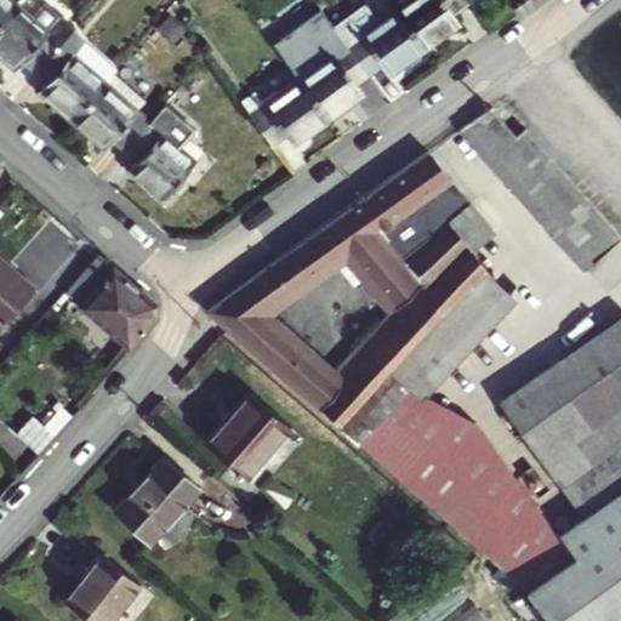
[(0,0),(0,23),(16,5),(10,0),(0,0)]
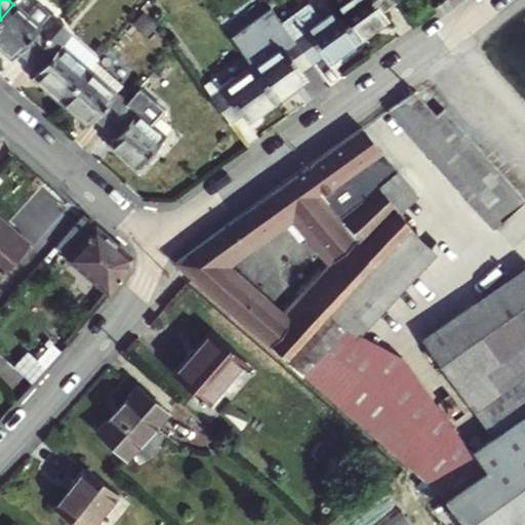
[(393,0),(346,0),(334,8),(359,42),(389,21),(382,12),(396,3),(393,0)]
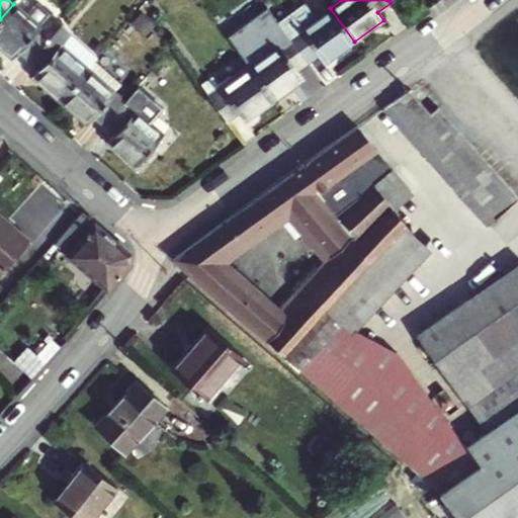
[(20,52),(30,60),(61,26),(40,9),(31,19),(13,4),(0,19),(0,45),(14,58),(20,52)]
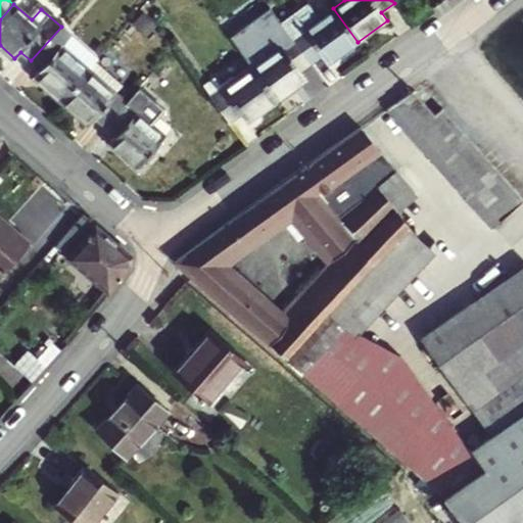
[(305,4),(281,21),(312,63),(322,55),(328,63),(358,42),(333,8),(318,20),(305,4)]
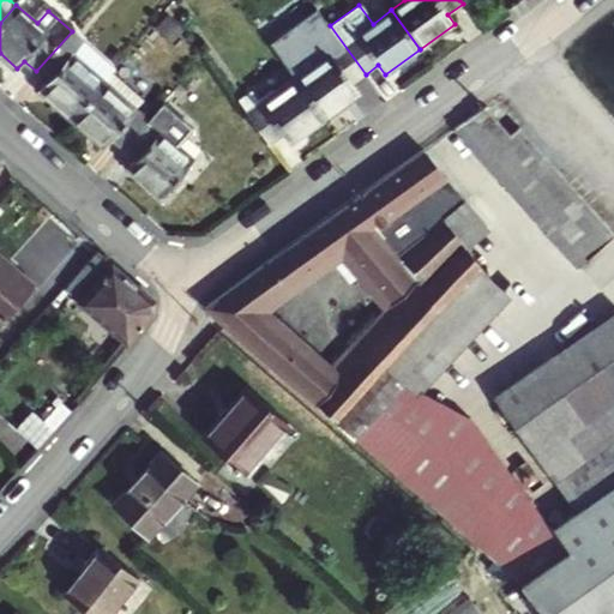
[(315,65),(299,77),(326,116),(360,92),(353,83),(366,74),(330,25),(327,20),(298,42),(315,65)]
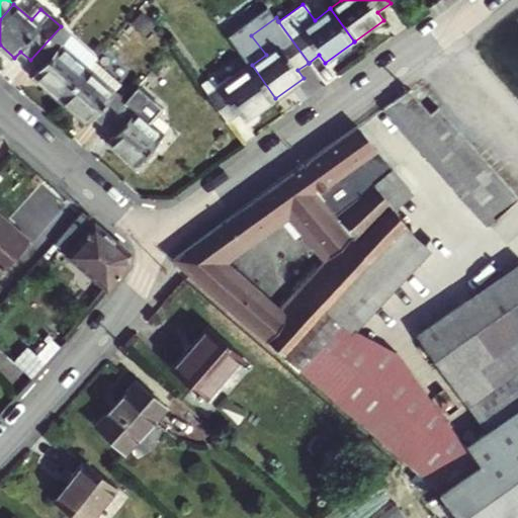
[(35,76),(62,99),(88,68),(96,59),(97,58),(70,34),(61,26),(30,60),(40,70),(35,76)]
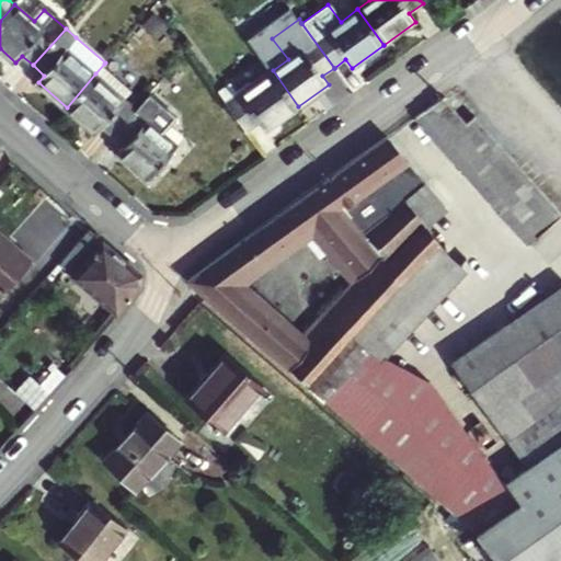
[(145,99),(104,64),(95,73),(67,107),(96,133),(103,126),(113,135),(145,99)]
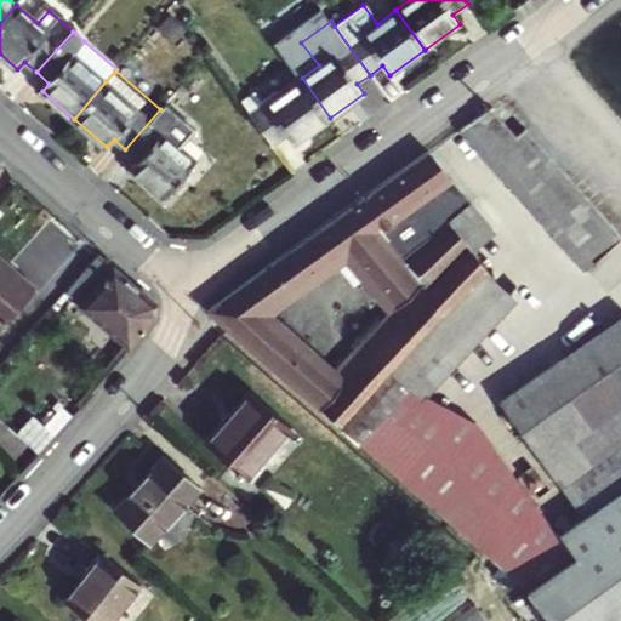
[(292,144),(330,118),(302,78),(251,114),(273,144),(285,135),(292,144)]
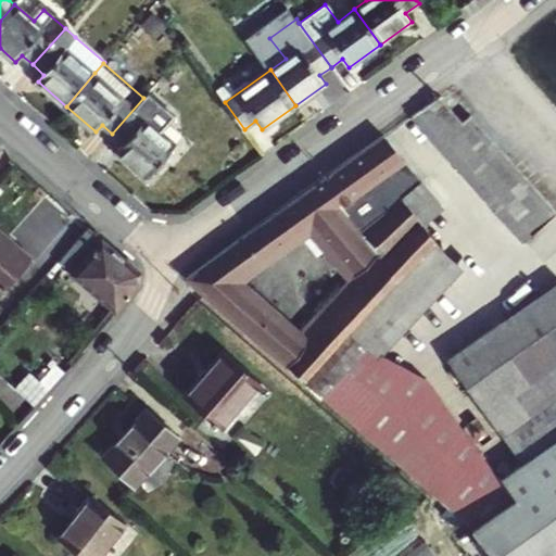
[(174,115),(148,92),(143,98),(112,134),(124,144),(117,152),(148,178),(176,146),(160,130),(174,115)]
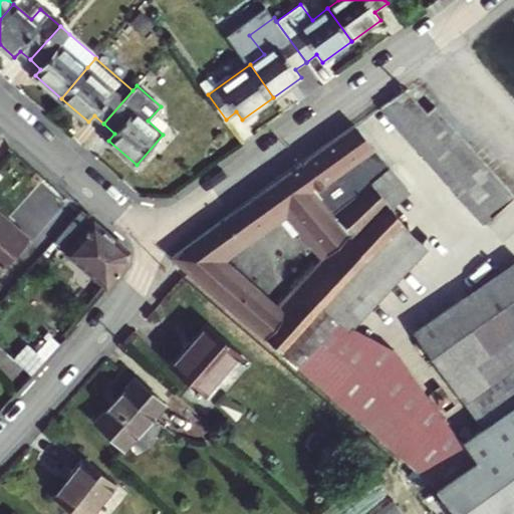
[(397,124),(419,105),(406,91),(382,108),(381,108),(397,124)]
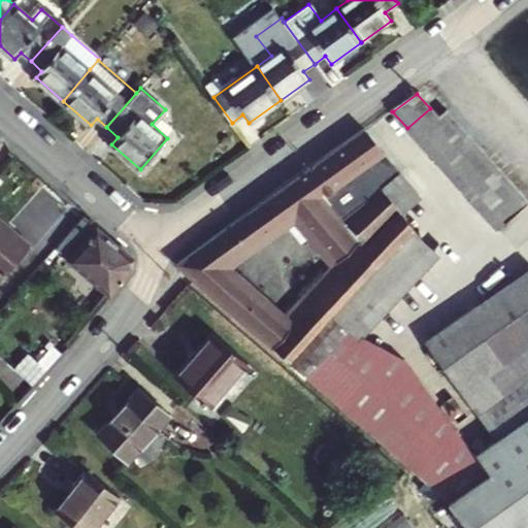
[(440,121),(430,108),(407,128),(418,140),(426,134),(440,121)]
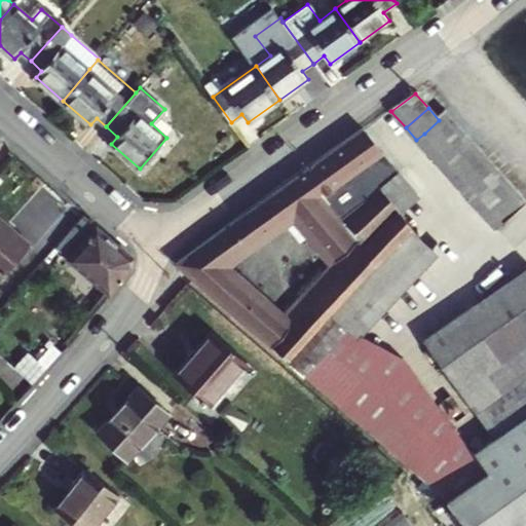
[(439,120),(424,134),(435,145),(457,126),(446,114),(439,120)]
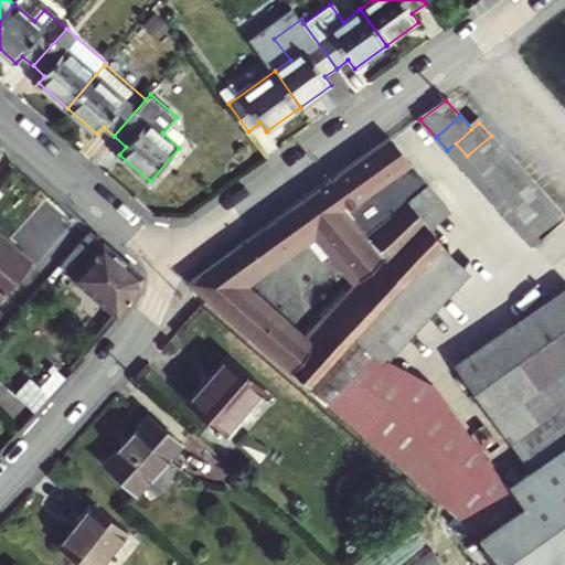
[(491,136),(467,156),(478,169),(502,148),(491,136)]
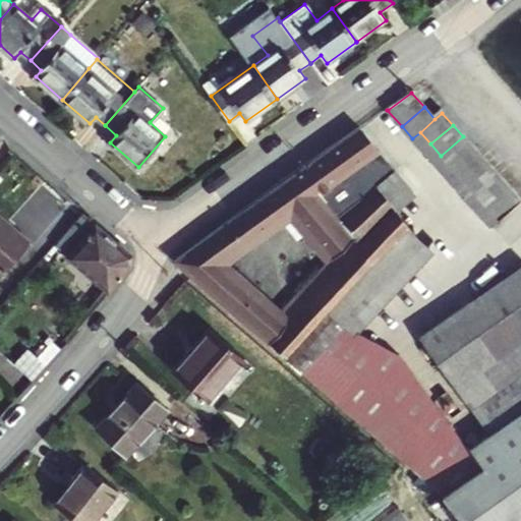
[(359,330),(431,251),(382,187),(396,176),(360,129),(175,262),(411,464),(458,431),(401,352),(359,330)]
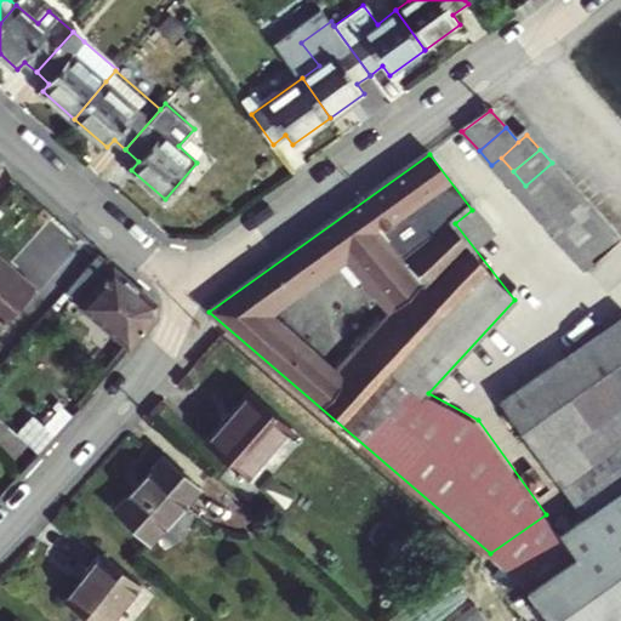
[(491,165),(592,278),(600,269),(588,256),(576,241),(563,227),(551,214),(539,199),(525,186),(513,171),(501,158),(491,165)]
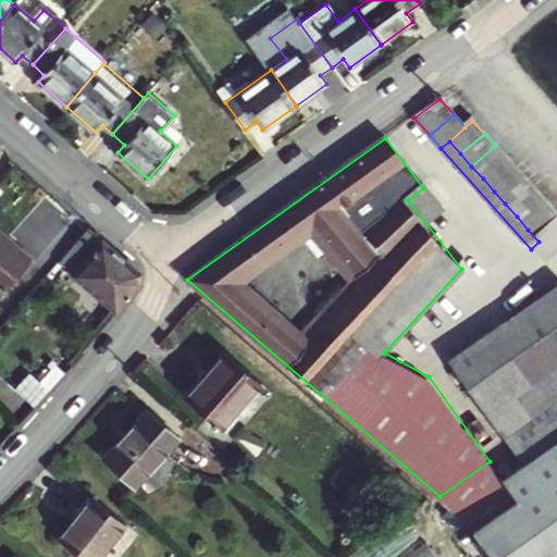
[(495,146),(471,166),(483,178),(506,159),(495,146)]
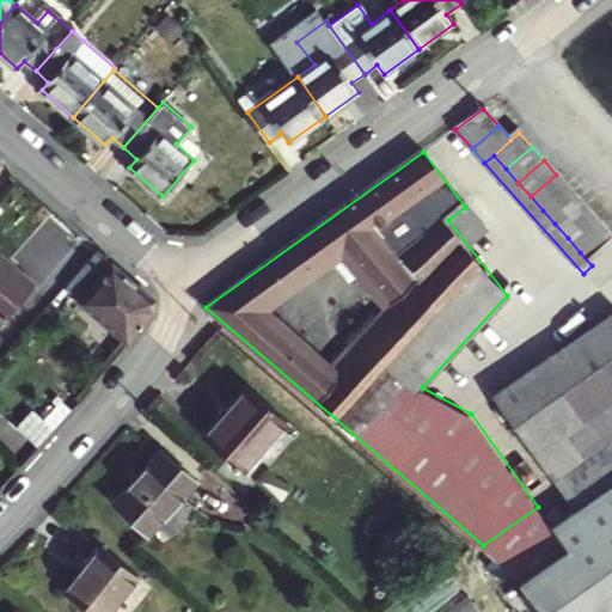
[(556,175),(531,196),(543,210),(569,188),(556,175)]
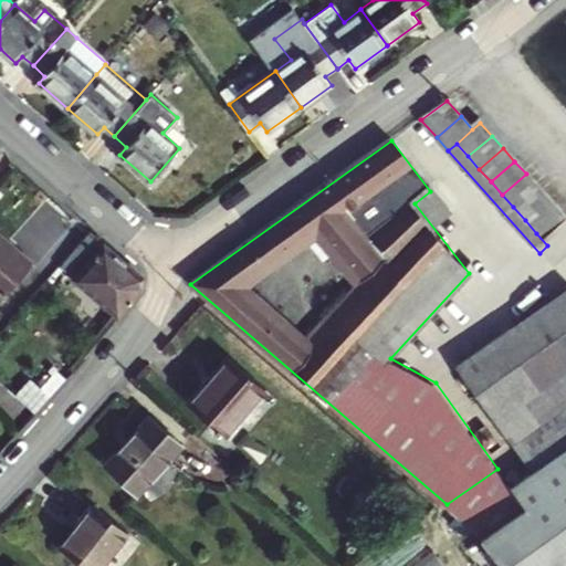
[(537,187),(526,174),(502,195),(513,207),(537,187)]
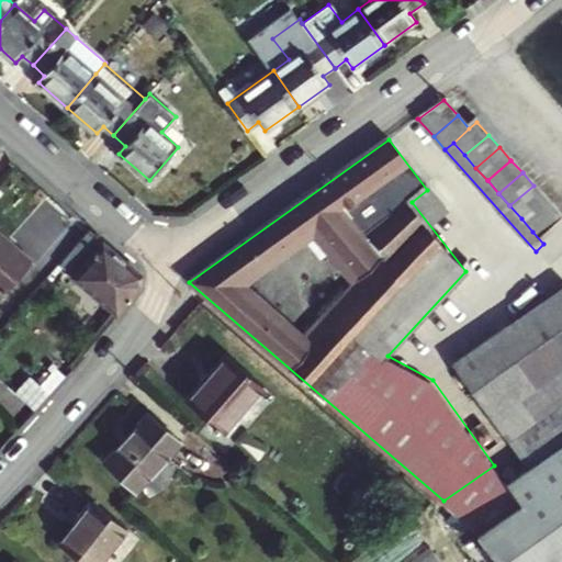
[(534,186),(509,205),(521,218),(546,198),(534,186)]
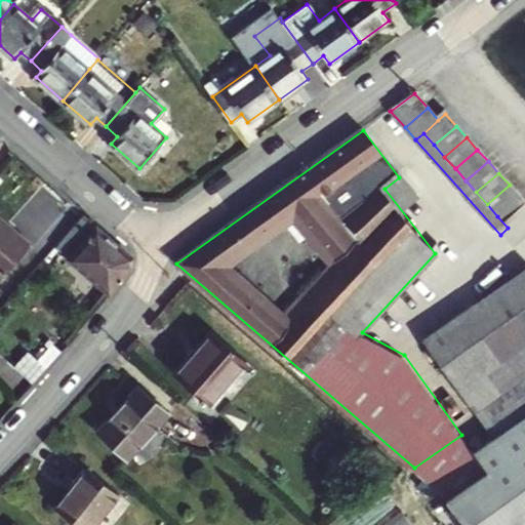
[(510,185),(487,204),(497,216),(520,197),(510,185)]
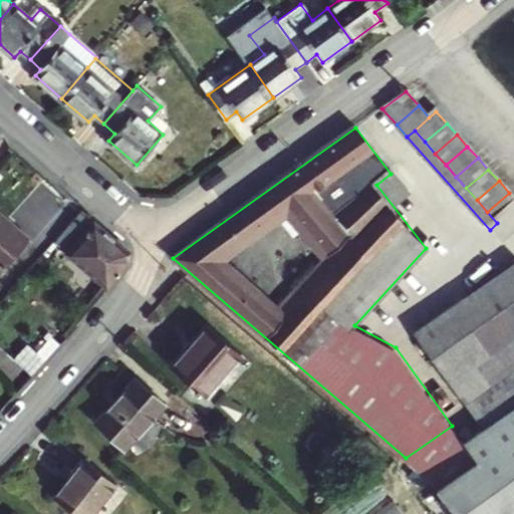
[(513,198),(509,193),(487,212),(497,223),(513,209),(513,198)]
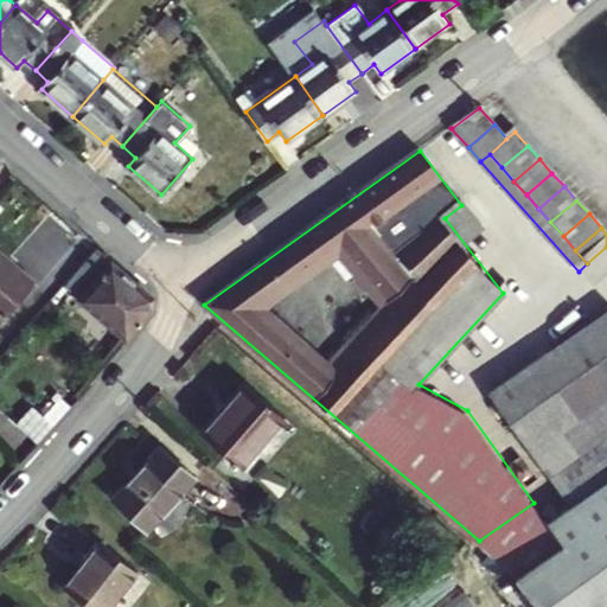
[(63,287),(123,342),(148,313),(149,298),(96,250),(63,287)]
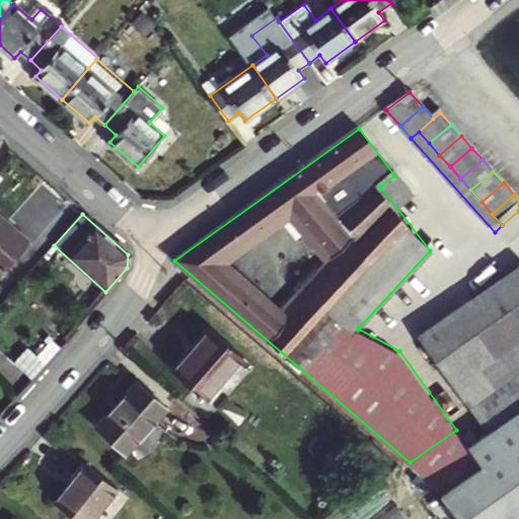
[(0,217),(0,276),(29,243),(0,217)]
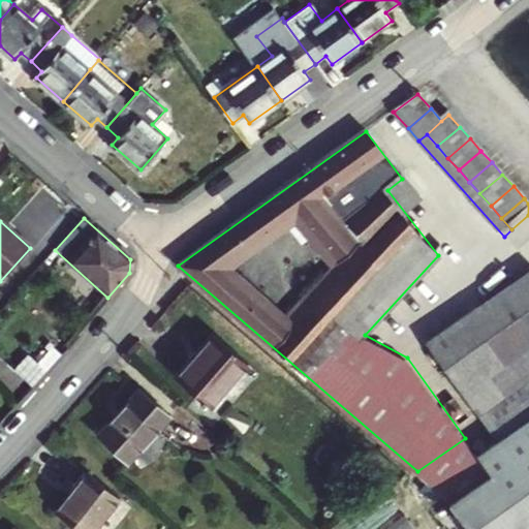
[(528,272),(428,343),(478,415),(528,379),(528,272)]
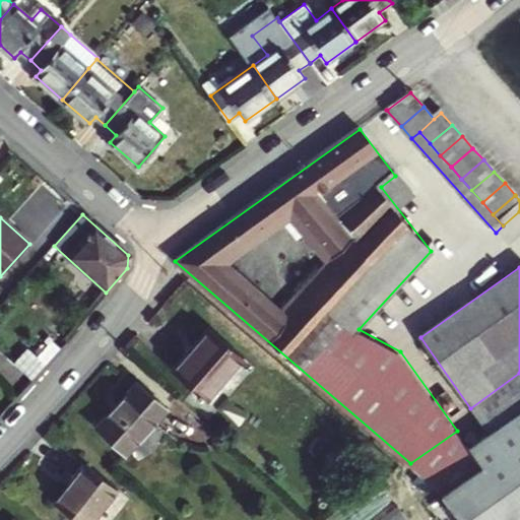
[(212,327),(174,369),(207,399),(246,358),(212,327)]
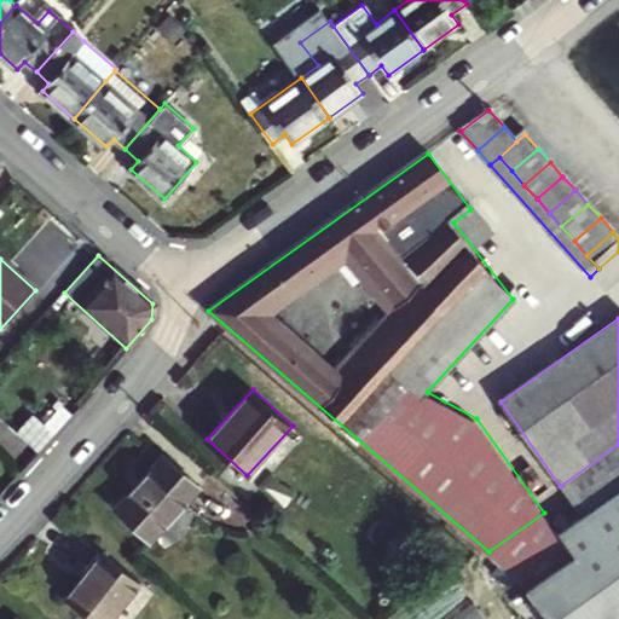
[(28,411),(12,428),(35,449),(50,432),(28,411)]
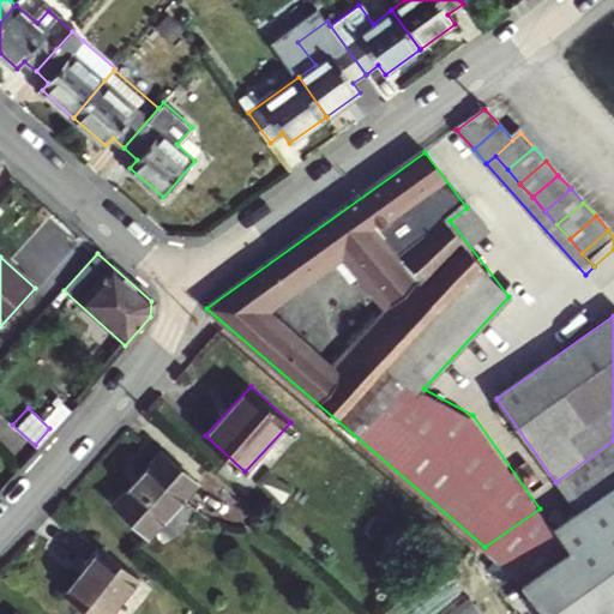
[(593,535),(613,565),(613,440),(555,482),(593,535)]
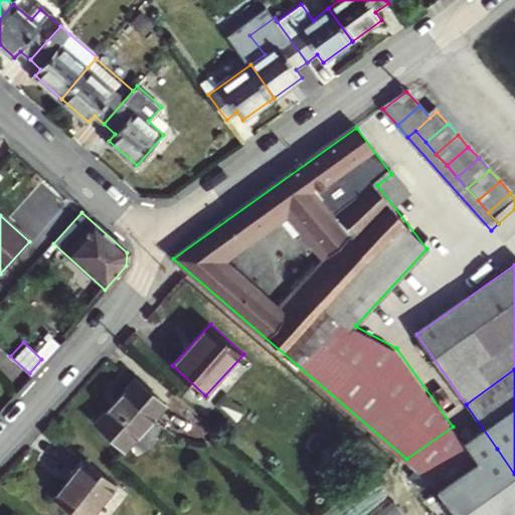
[(137,379),(97,422),(127,450),(166,406),(137,379)]
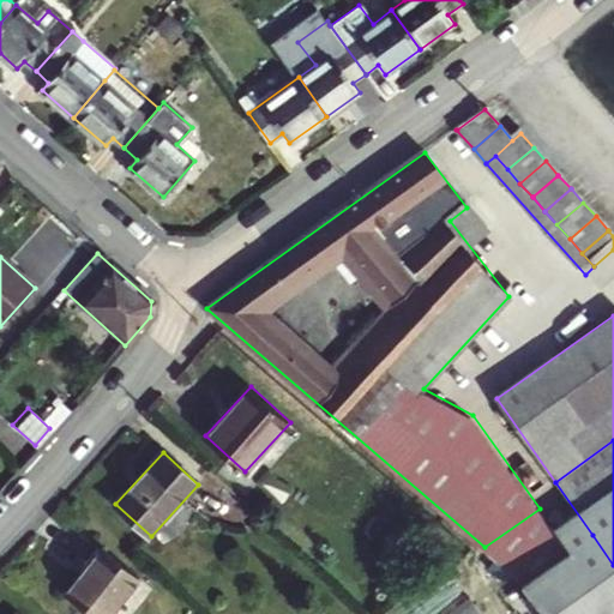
[(485,547),(539,594),(578,551),(548,521),(540,509),(485,547)]
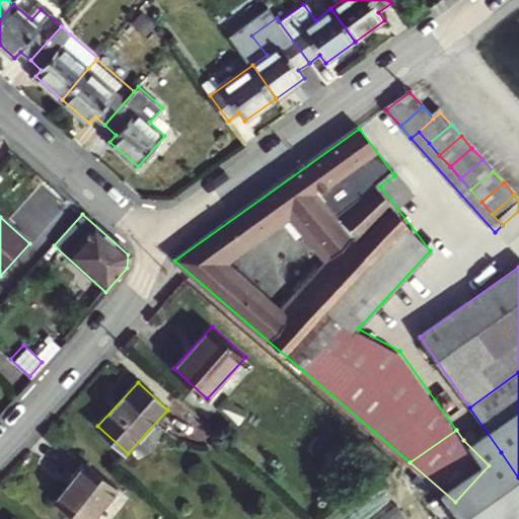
[(518,518),(518,477),(501,452),(489,465),(455,502),(466,518),(518,518)]
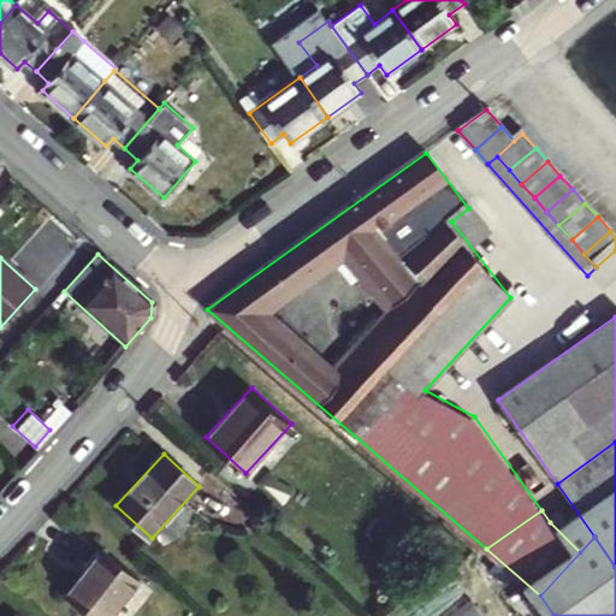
[(101,548),(61,590),(90,615),(106,615),(138,581),(101,548)]
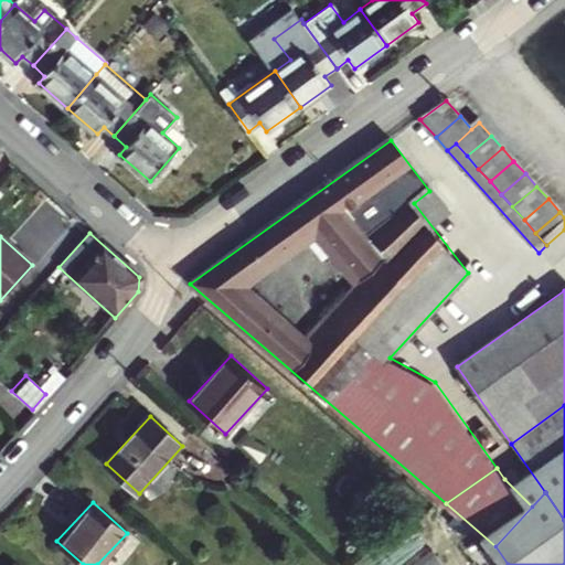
[(449,564),(440,552),(423,564),(449,564)]
